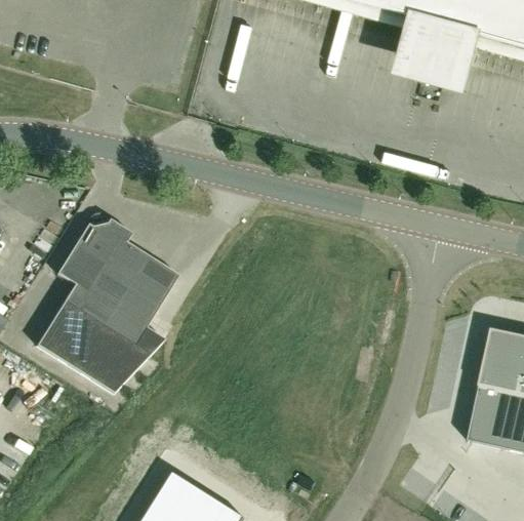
[(359,0),(523,47),(523,0),(359,0)]
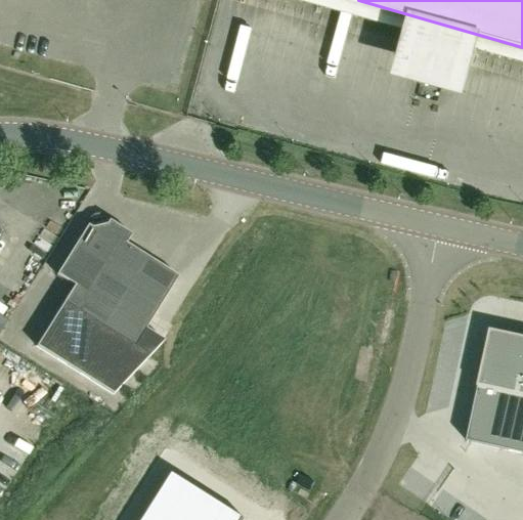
[(193,30),(176,38),(181,48),(199,40),(193,30)]
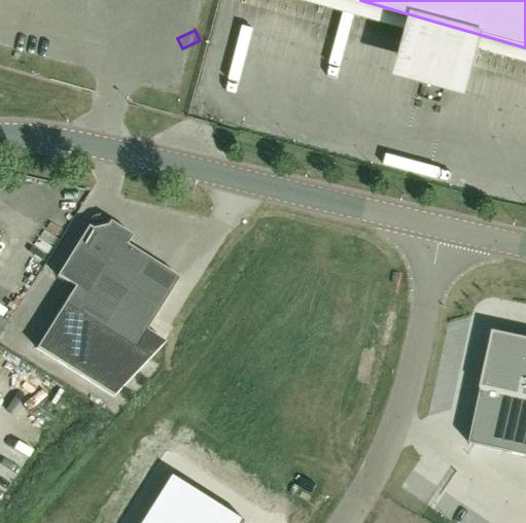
[(40,204),(65,217),(69,209),(43,197),(40,204)]
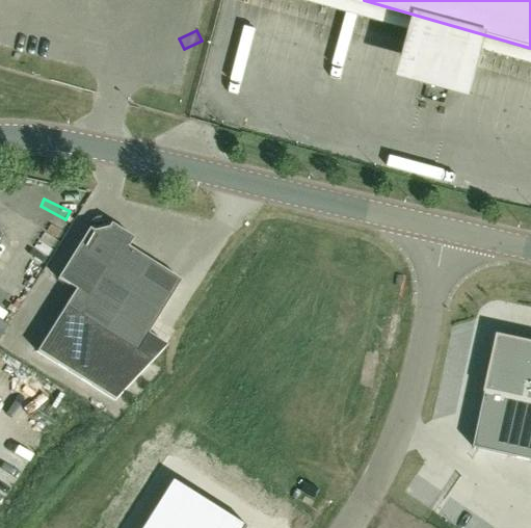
[(37,210),(32,217),(56,231),(61,223),(37,210)]
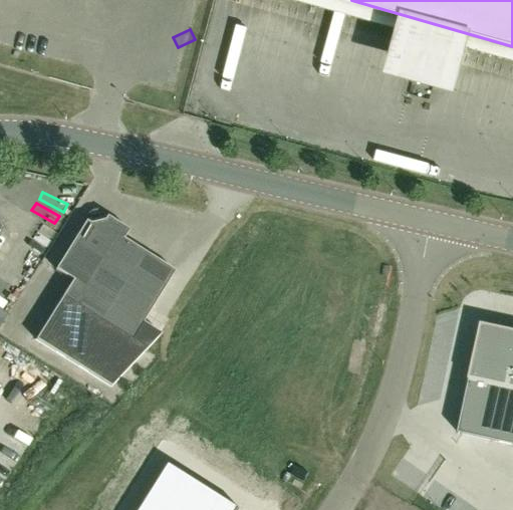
[(62,294),(35,336),(111,385),(147,347),(163,330),(145,318),(176,268),(124,235),(130,227),(107,213),(104,217),(90,220),(86,218),(56,266),(73,277),(62,294)]
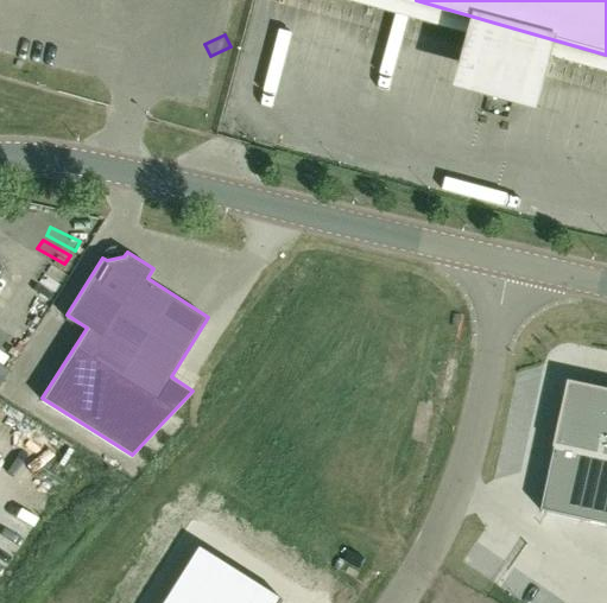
[(567,392),(542,509),(600,521),(606,522),(606,388),(570,380),(568,392),(567,392)]
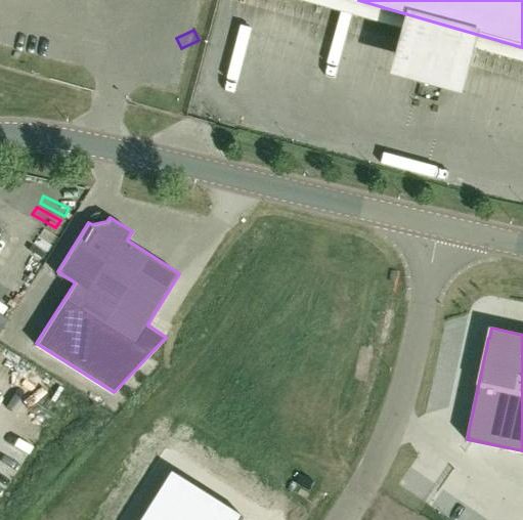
[(24,377),(44,393),(56,378),(36,360),(24,377)]
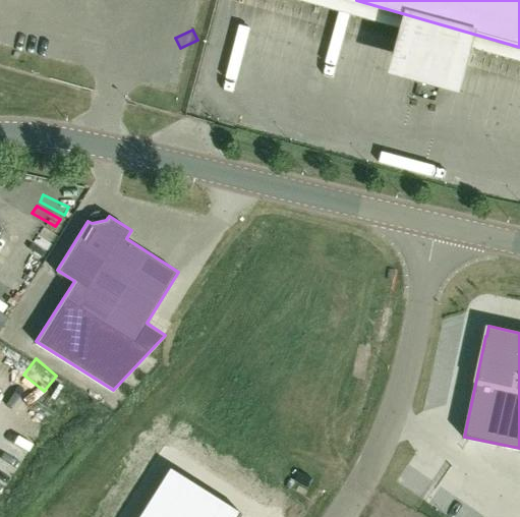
[(236,516),(241,510),(170,465),(137,516),(236,516)]
